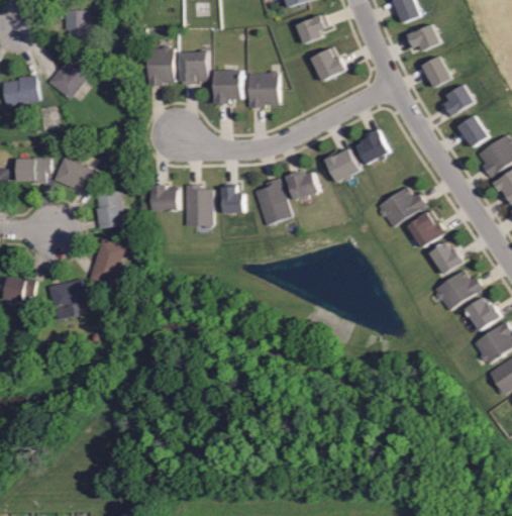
[(286,0),(290,9),(317,0),(286,0)]
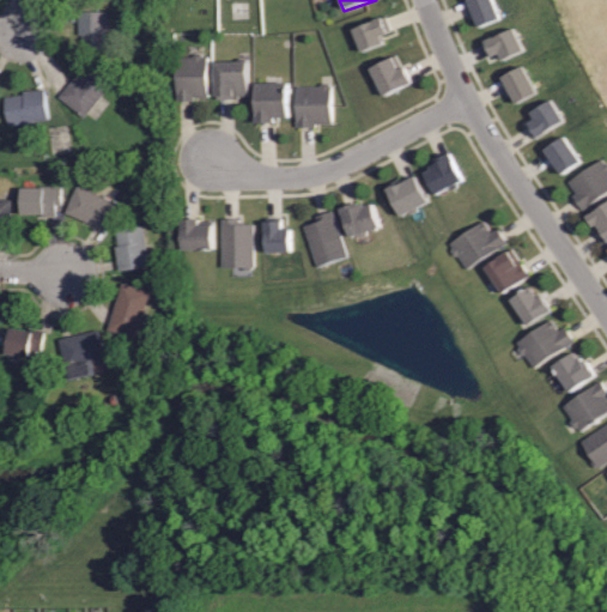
[(486,0),(495,20),(473,28),(469,18),(466,19),(459,0),(486,0)]
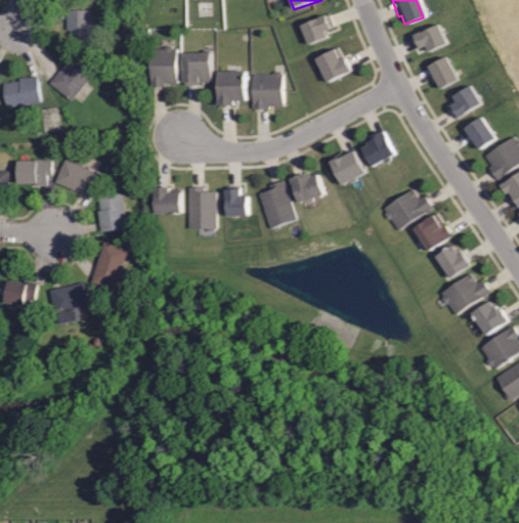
[(66,42),(66,30),(62,30),(62,10),(87,10),(88,42),(66,42)]
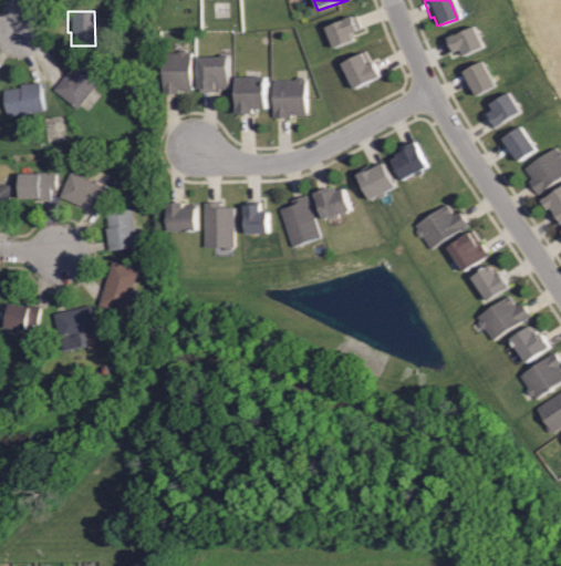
[(356,28),(347,32),(351,39),(331,47),(322,26),(351,14),(356,28)]
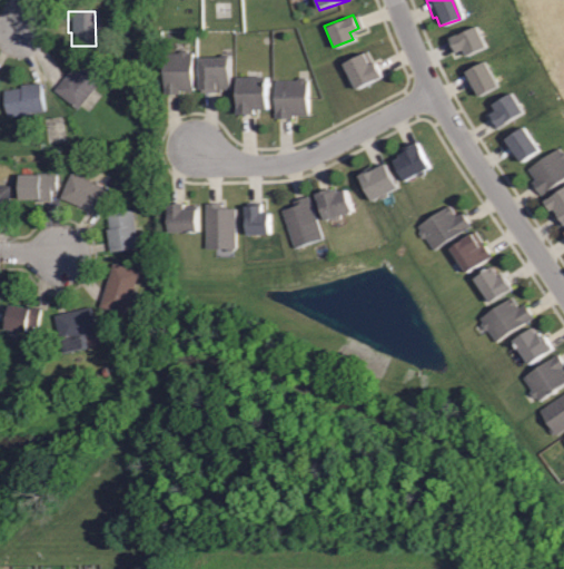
[(483,45),(464,55),(461,48),(452,52),(445,38),(473,25),(483,45)]
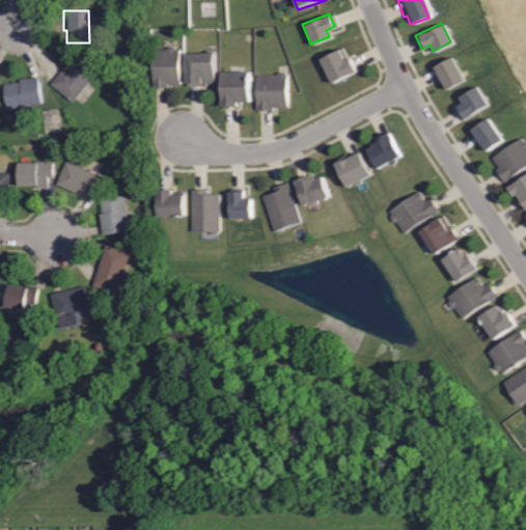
[(164,87),(150,88),(150,50),(174,50),(175,84),(164,84),(164,87)]
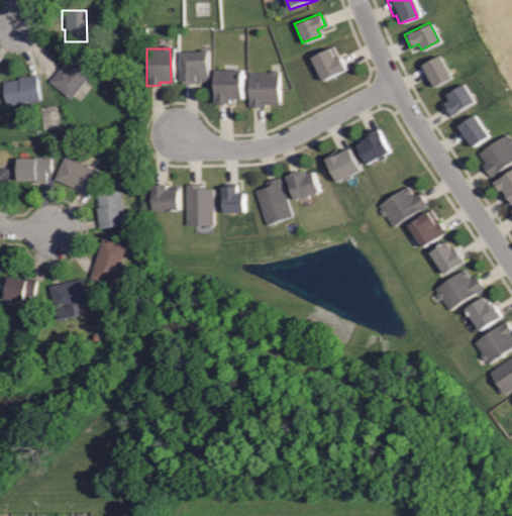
[(329,48),(334,60),(338,57),(345,70),(322,81),(310,58),(329,48)]
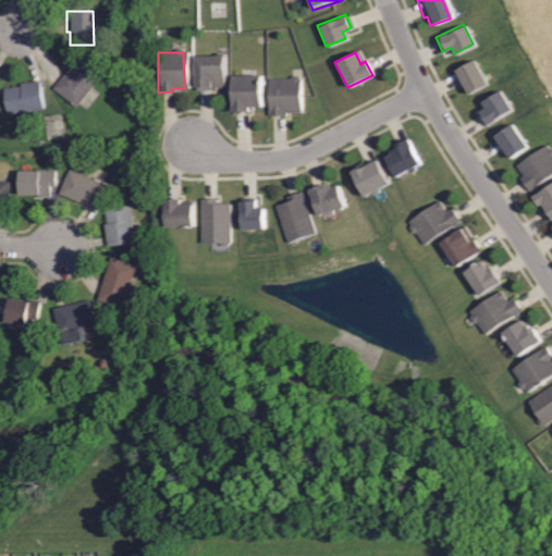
[(221,89),(191,89),(191,57),(220,57),(221,89)]
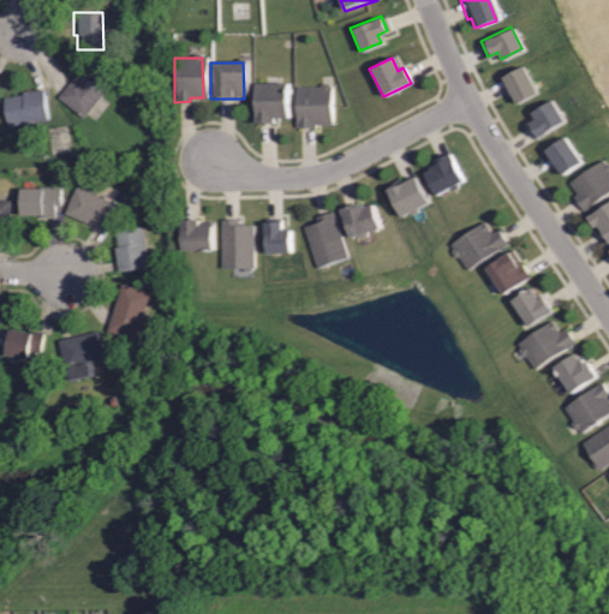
[(79,119),(53,99),(70,77),(76,82),(89,64),(109,81),(79,119)]
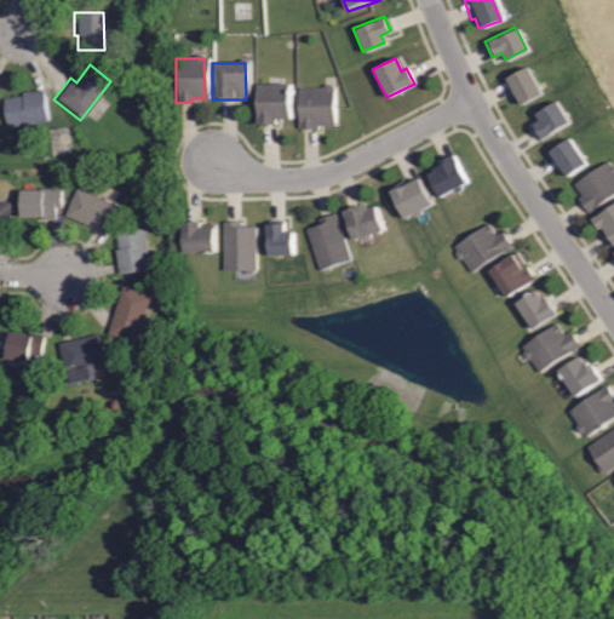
[(538,91),(517,102),(511,91),(509,92),(500,78),(523,64),(538,91)]
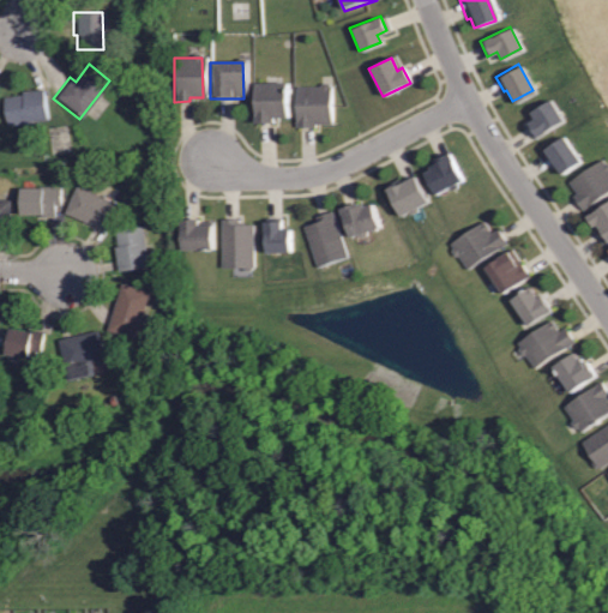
[(325,85),(325,88),(326,88),(326,125),(308,125),(308,128),(290,128),(290,88),(315,88),(315,85),(317,83),(323,83),(325,85)]
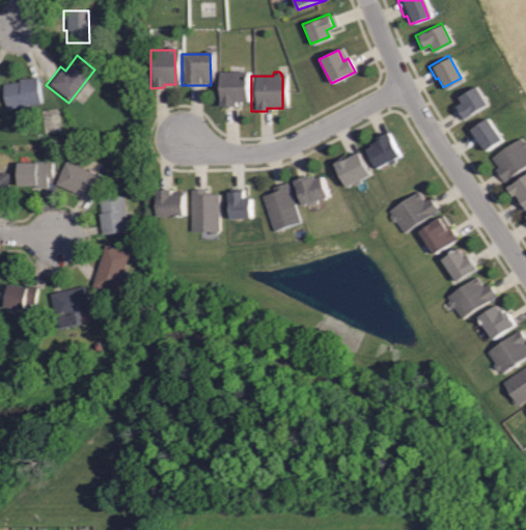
[(236,106),(219,106),(219,73),(248,73),(248,103),(234,103),(236,106)]
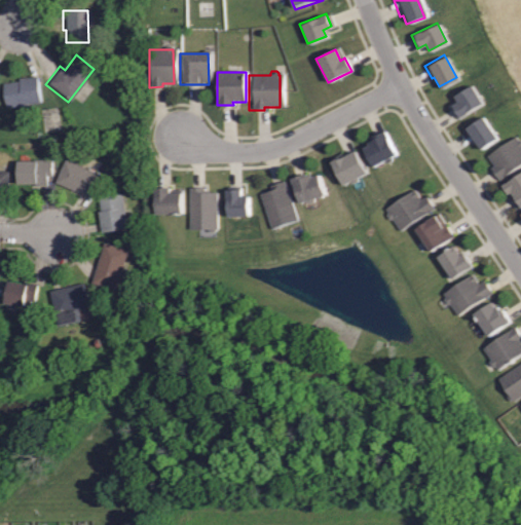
[(2,108),(0,92),(0,84),(15,82),(14,78),(33,75),(37,103),(2,108)]
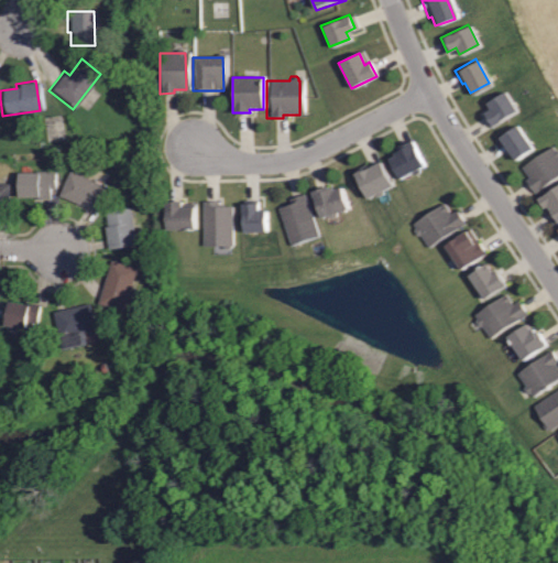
[(513,112),(487,129),(478,115),(487,109),(482,104),(501,93),(513,112)]
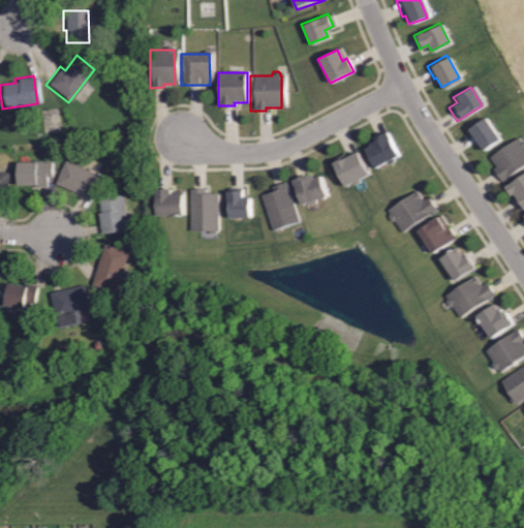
[(495,141),(480,151),(474,144),(472,145),(463,131),(481,119),(495,141)]
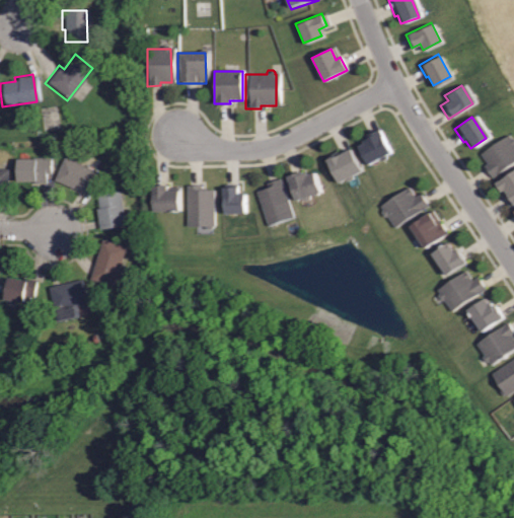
[(390,152),(366,165),(357,148),(363,145),(362,142),(366,139),(365,137),(379,130),(390,152)]
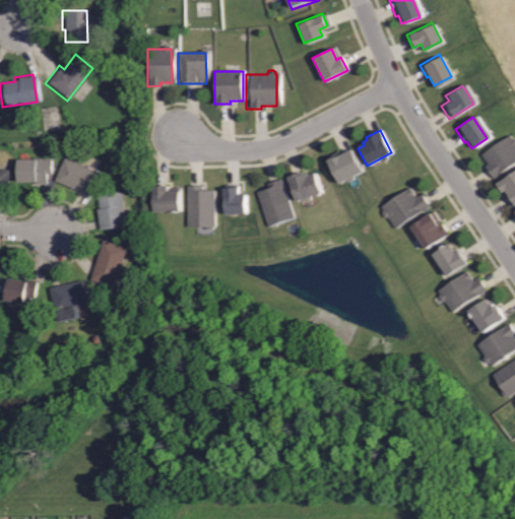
[(514,148),(514,160),(491,179),(483,168),(486,165),(478,155),(505,135),(514,148)]
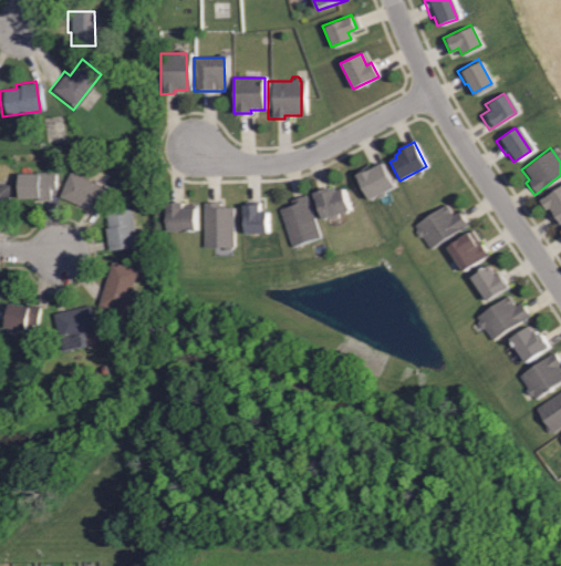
[(380,165),(392,188),(365,202),(351,173),(365,165),(367,171),(380,165)]
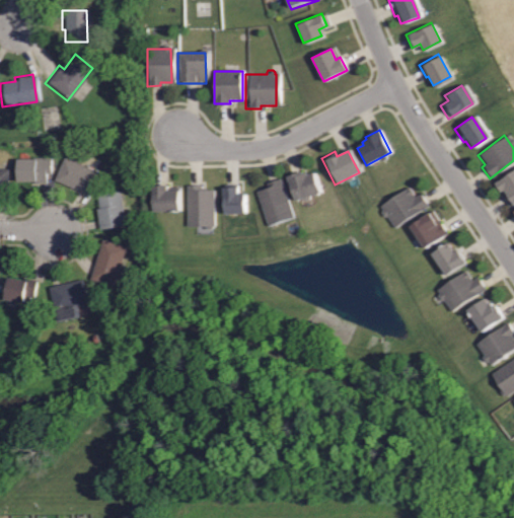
[(87,197),(50,180),(60,156),(97,172),(87,197)]
